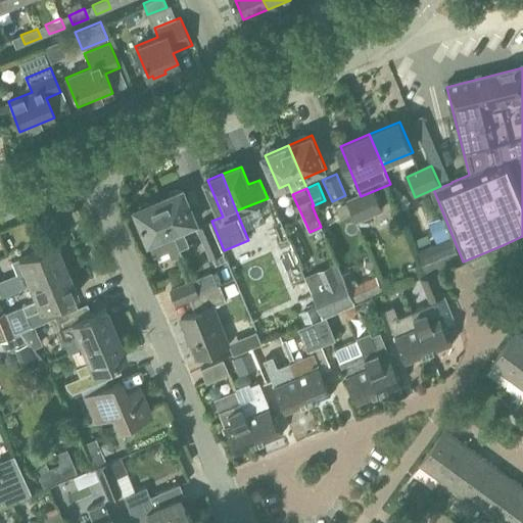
[(161,200),(182,249),(190,245),(183,229),(197,223),(184,190),(161,200)]
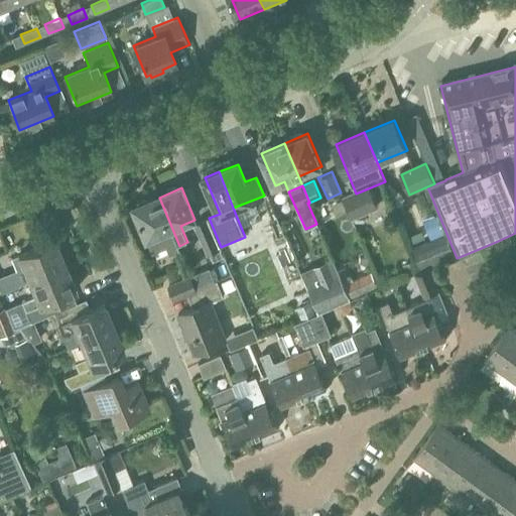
[(370,191),(344,203),(351,218),(376,208),(370,191)]
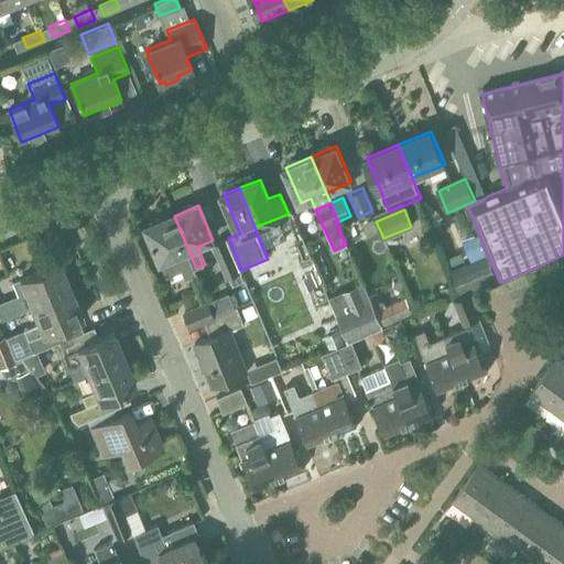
[(174,216),(149,226),(164,261),(171,277),(186,270),(187,273),(196,269),(174,216)]
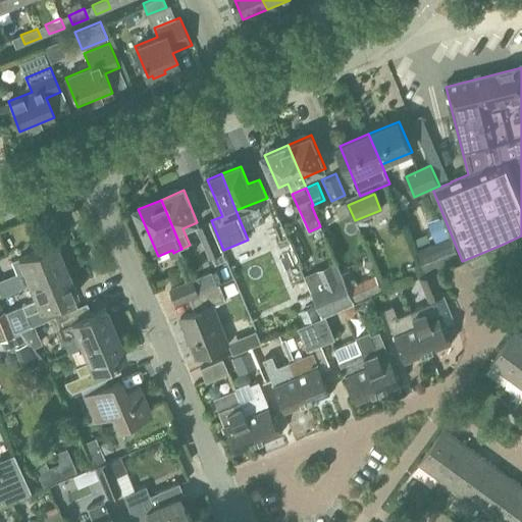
[(196,225),(210,257),(222,252),(208,220),(196,225)]
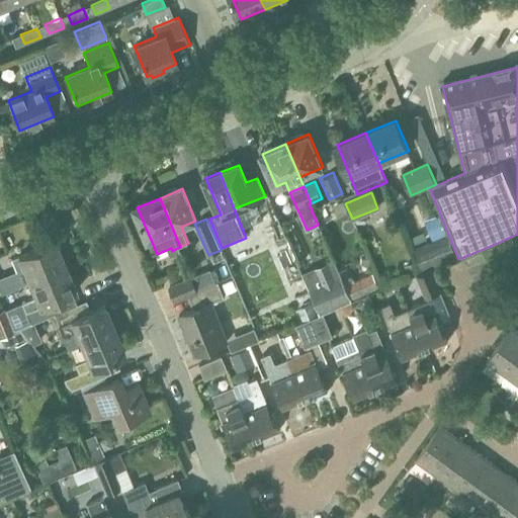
[(435,221),(419,226),(423,237),(439,232),(435,221)]
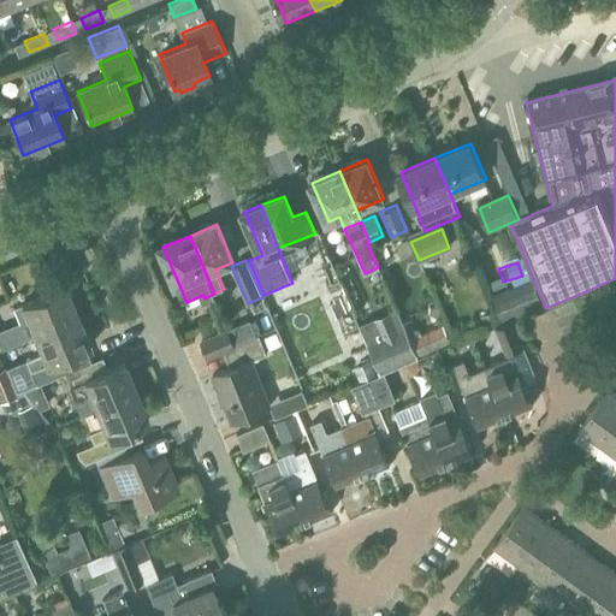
[(503,318),(539,304),(529,277),(492,291),(503,318)]
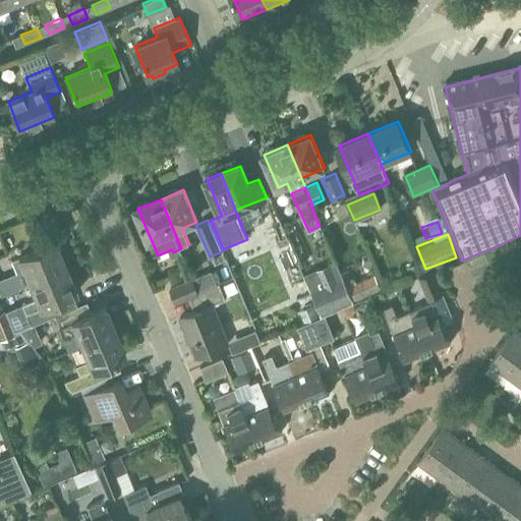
[(31,284),(67,268),(56,241),(12,261),(16,272),(24,269),(31,284)]
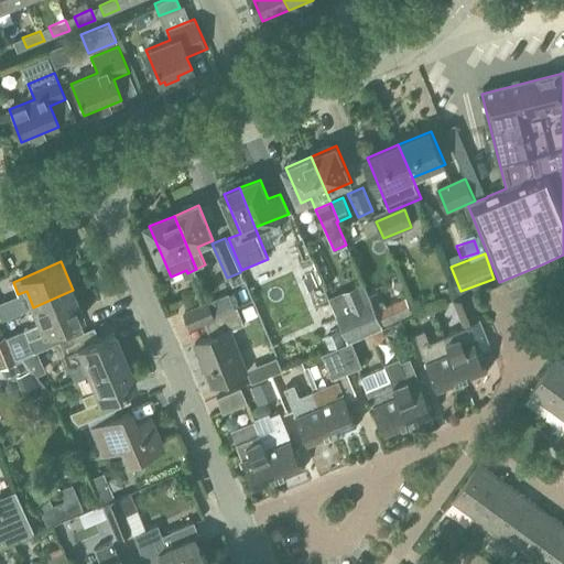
[(73,290),(33,307),(40,323),(25,329),(35,353),(58,343),(62,342),(56,329),(85,317),(73,290)]
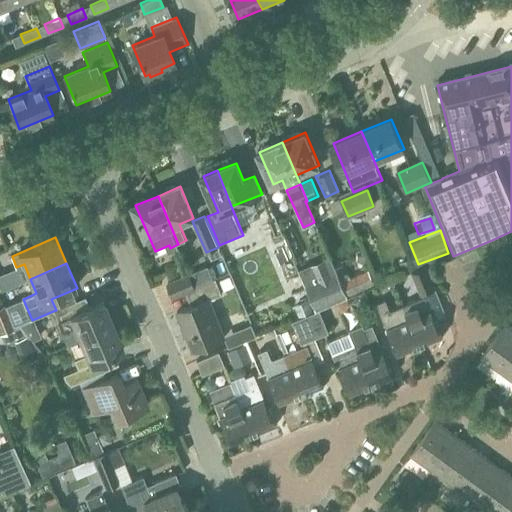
[(422,293),(436,288),(427,265),(413,271),(422,293)]
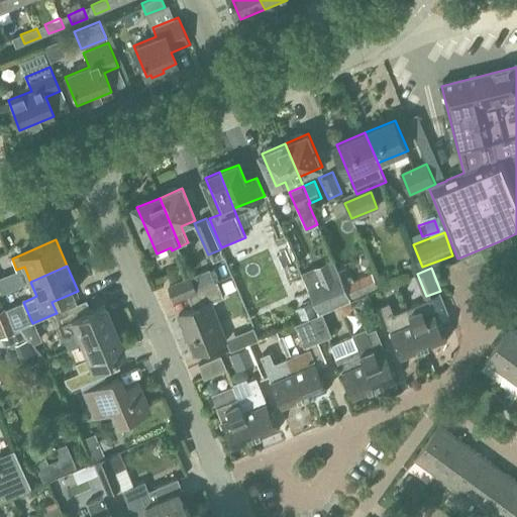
[(349,301),(341,281),(338,273),(307,286),(319,314),(339,305),(349,301)]
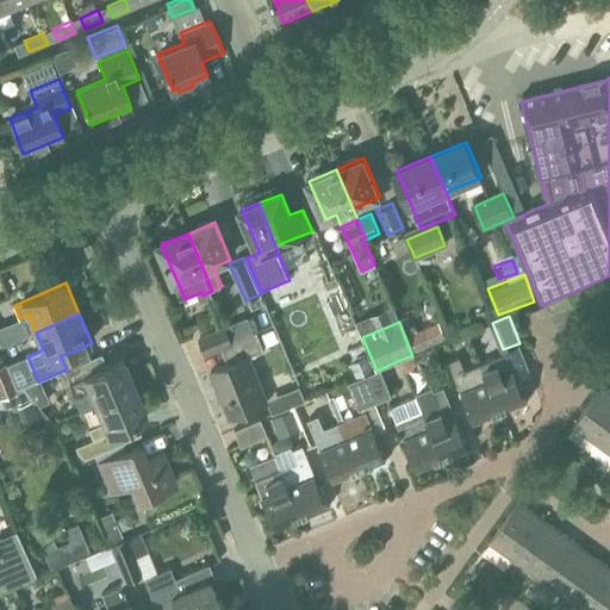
[(447,341),(439,322),(416,330),(415,327),(405,330),(403,331),(412,355),(415,354),(447,341)]
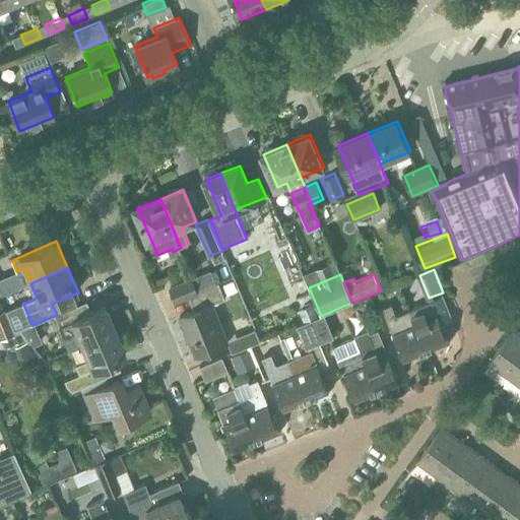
[(398,299),(420,298),(419,276),(397,277),(398,299)]
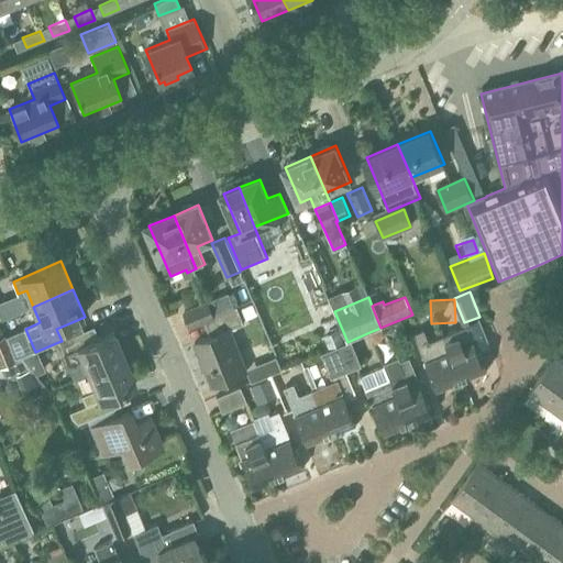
[(207,321),(214,318),(209,305),(184,316),(190,329),(207,322),(207,321)]
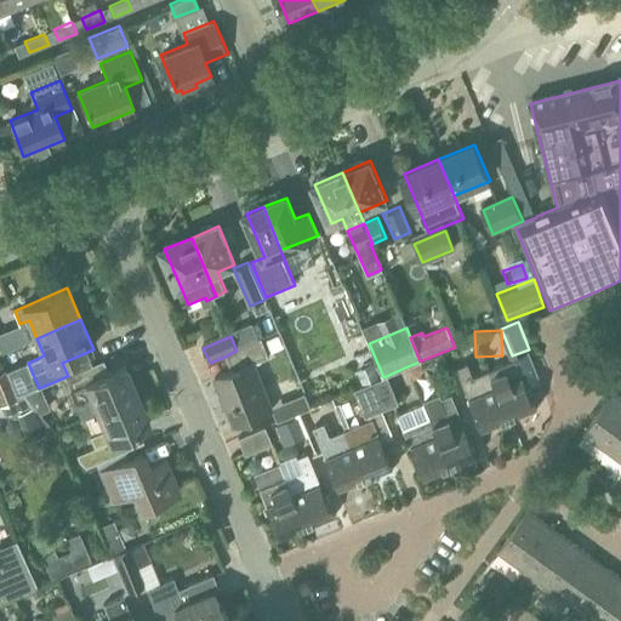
[(235,372),(218,379),(238,425),(275,409),(256,364),(272,358),(265,340),(237,351),(228,354),(228,355),(235,372)]
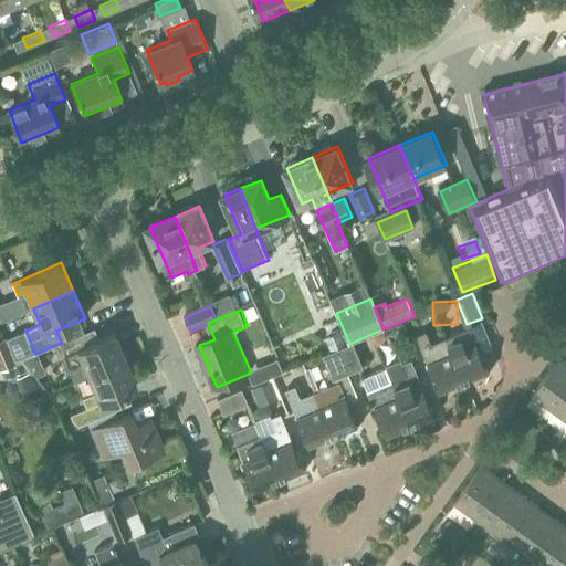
[(447,338),(464,383),(490,373),(471,328),(447,338)]
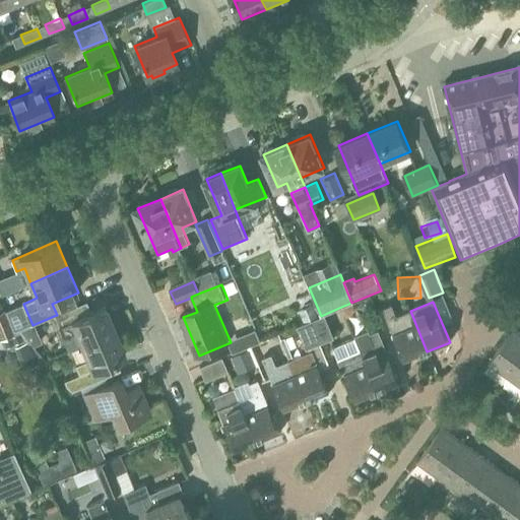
[(317,318),(312,305),(304,307),(298,310),(303,322),(309,320),(317,318)]
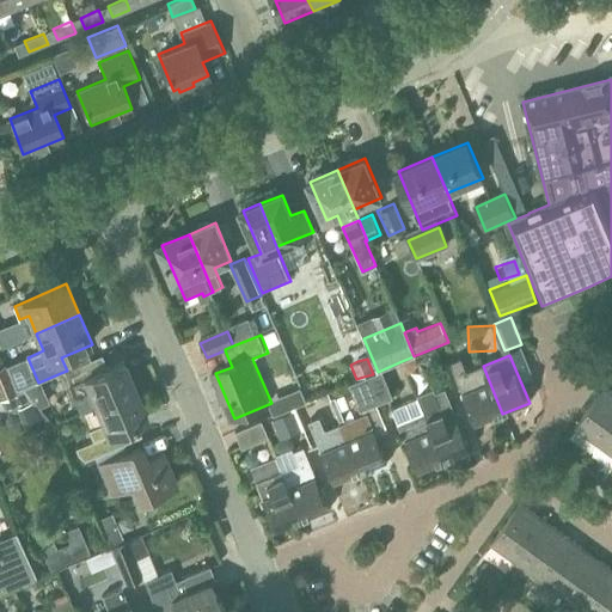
[(502,414),(483,366),(469,372),(463,359),(453,363),(477,423),(502,414)]
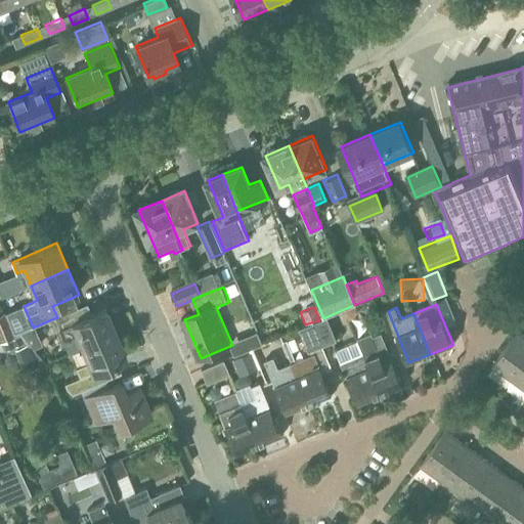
[(57,317),(54,318),(63,339),(70,354),(83,349),(117,334),(106,309),(83,319),(78,308),(57,317)]
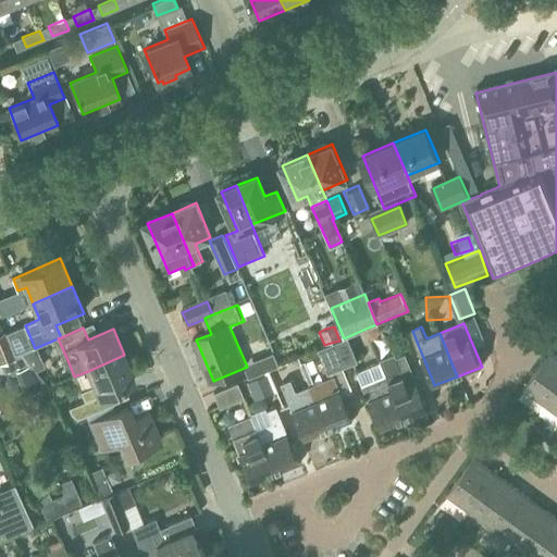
[(0,332),(0,360),(13,356),(3,331),(0,332)]
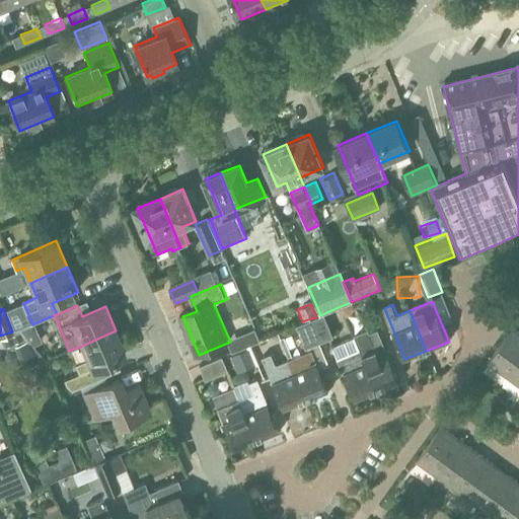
[(316,317),(308,319),(317,342),(332,336),(323,314),(316,317)]
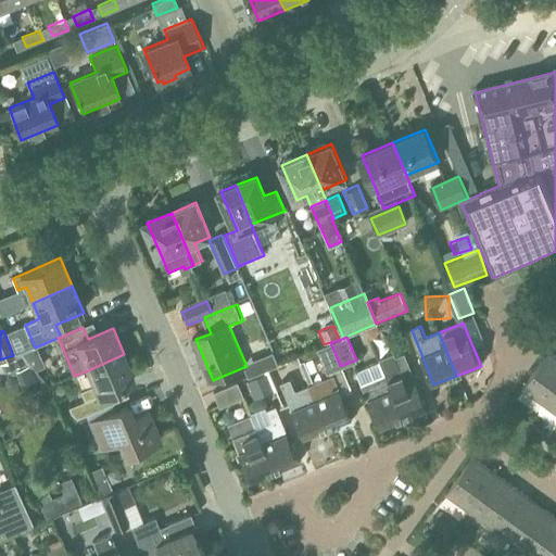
[(324,344),(316,348),(326,371),(340,366),(330,342),(324,344)]
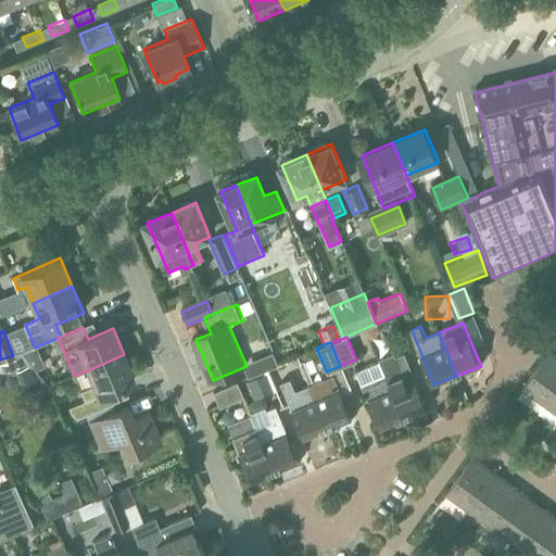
[(545,406),(555,390),(555,354),(551,351),(523,390),(545,406)]
